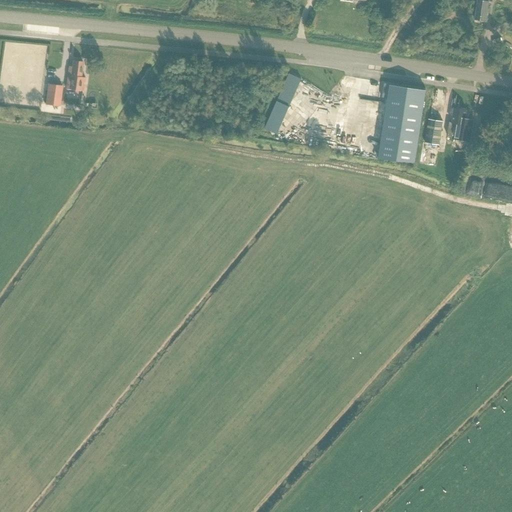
[(492,1),(492,0),(477,0),(475,19),(486,21),(489,1),(492,1)]
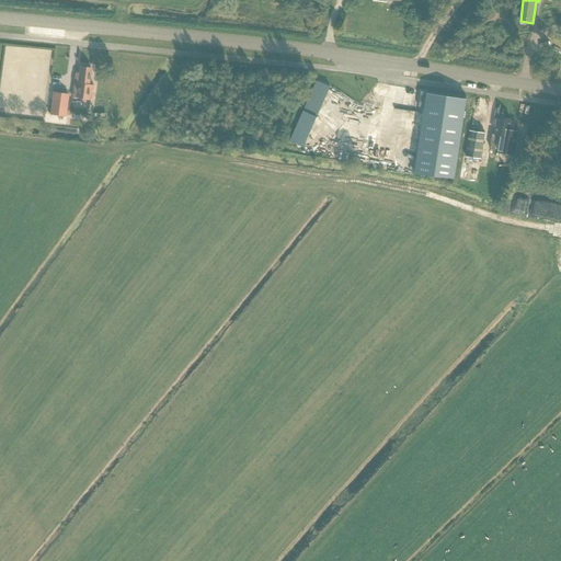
[(89,84),(91,68),(80,66),(79,75),(75,75),(72,96),(91,100),(93,84),(89,84)]
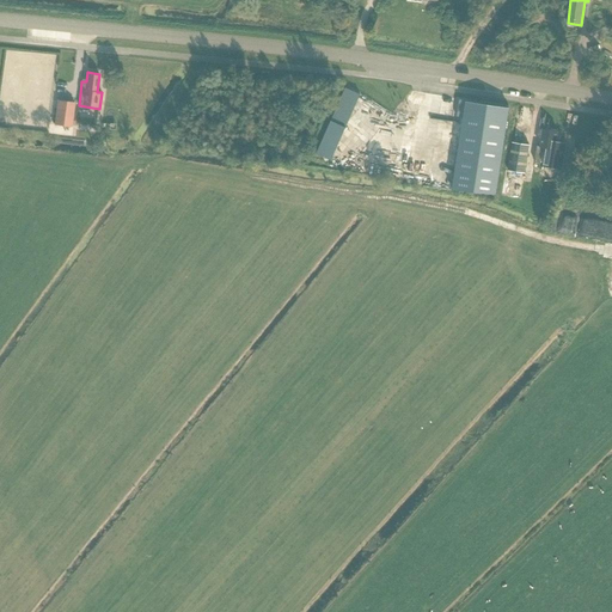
[(57,101),(54,124),(71,127),(74,103),(57,101)]
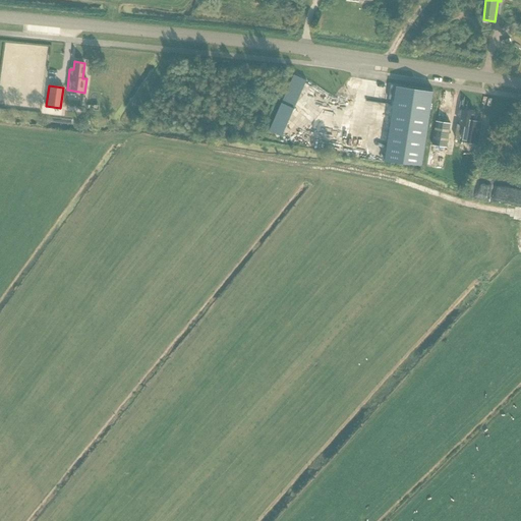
[(433,91),(401,85),(401,88),(397,88),(385,161),(421,164),(433,91)]
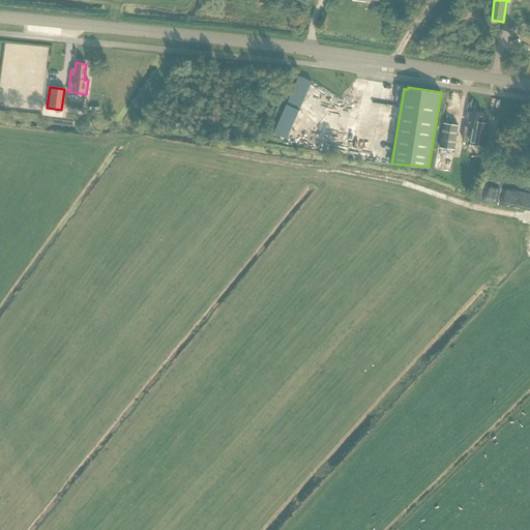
[(342,96),(327,115),(344,128),(345,126),(337,121),(352,104),(342,96)]
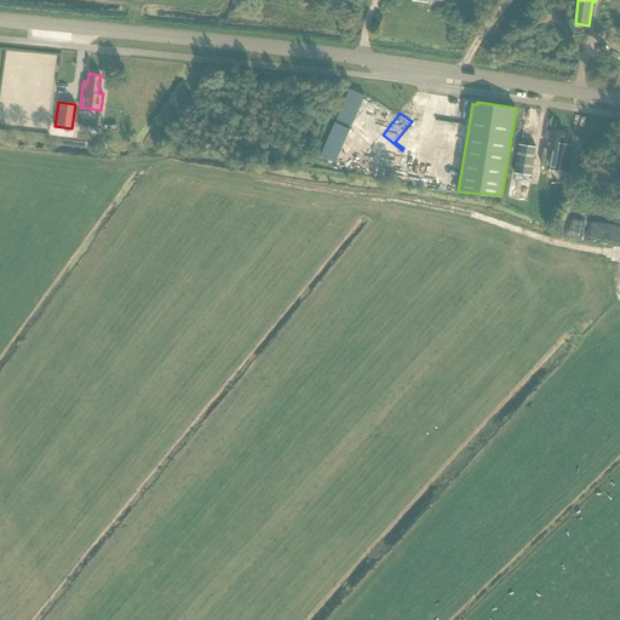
[(563,143),(564,133),(550,130),(547,148),(554,149),(550,166),(569,170),(574,144),(563,143)]
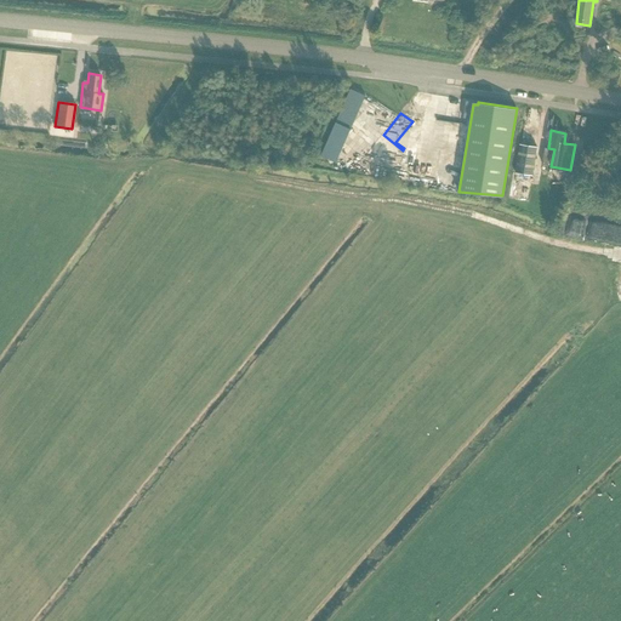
[(340,155),(369,164),(372,153),(343,143),(340,155)]
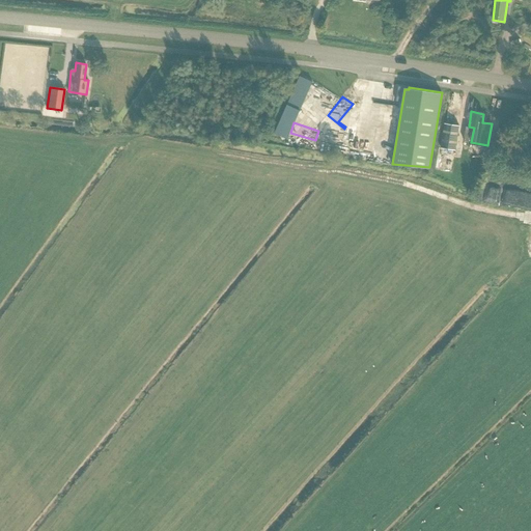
[(455,149),(459,126),(445,123),(441,147),(455,149)]
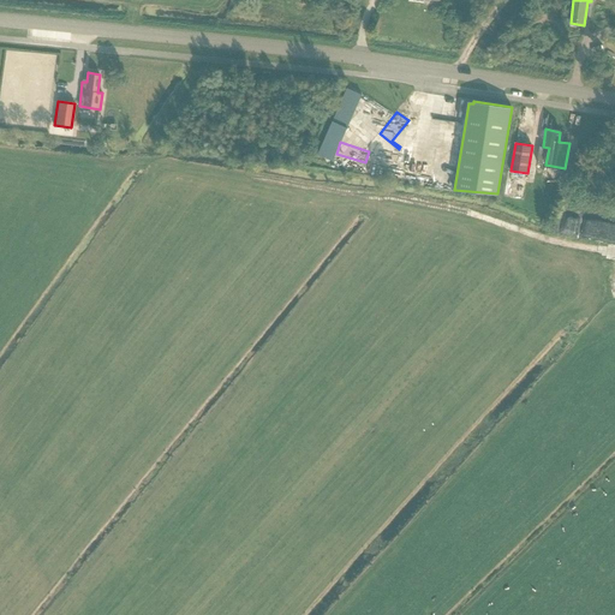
[(590,234),(592,218),(565,212),(561,228),(590,234)]
